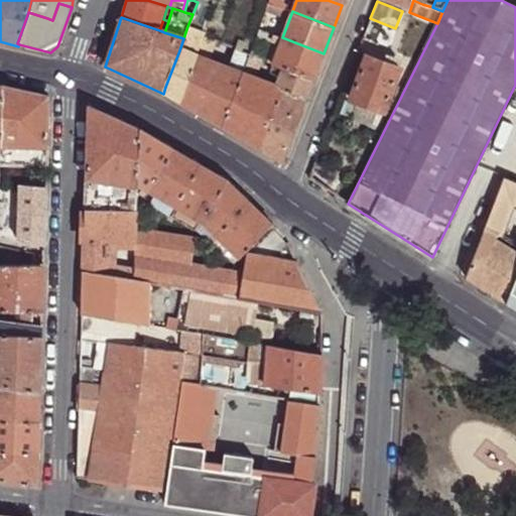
[(196,29),(187,26),(183,38),(179,50),(185,52),(190,44),(192,38),(196,29)]
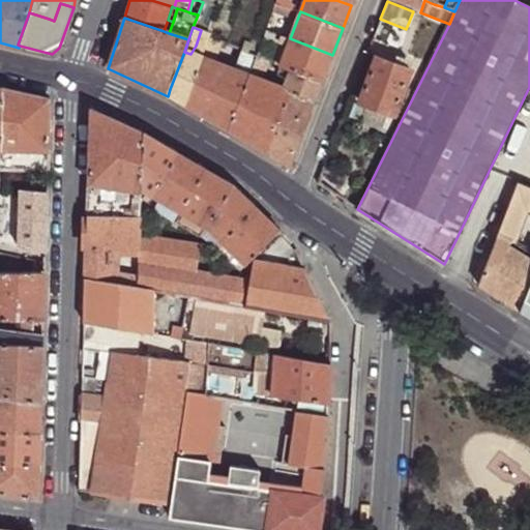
[(287,48),(290,38),(266,28),(262,37),(287,48)]
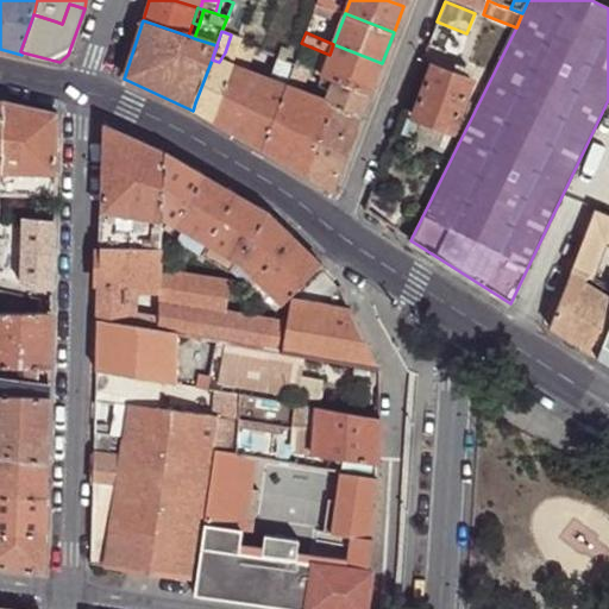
[(370,94),(382,63),(333,44),(330,55),(321,75),(334,80),(341,83),(370,94)]
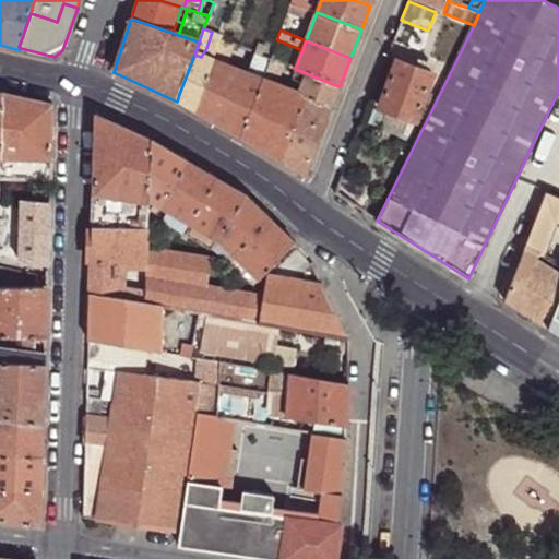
[(201,57),(210,60),(213,52),(216,45),(209,42),(206,48),(201,57)]
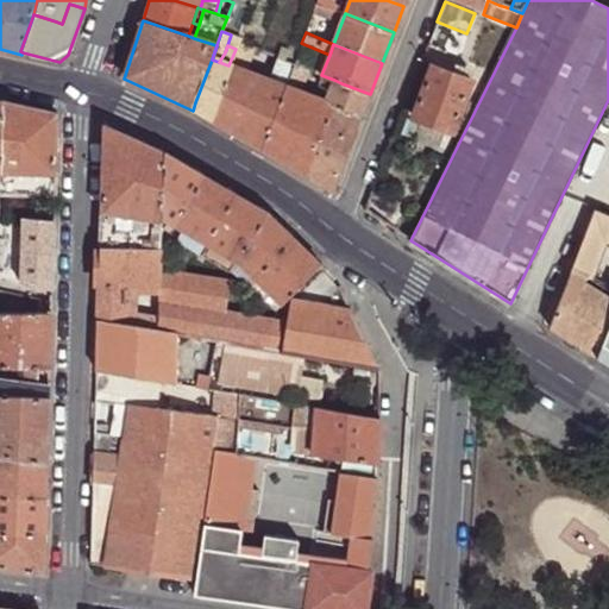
[(236,49),(232,57),(238,61),(245,62),(249,52),(236,46),(236,49)]
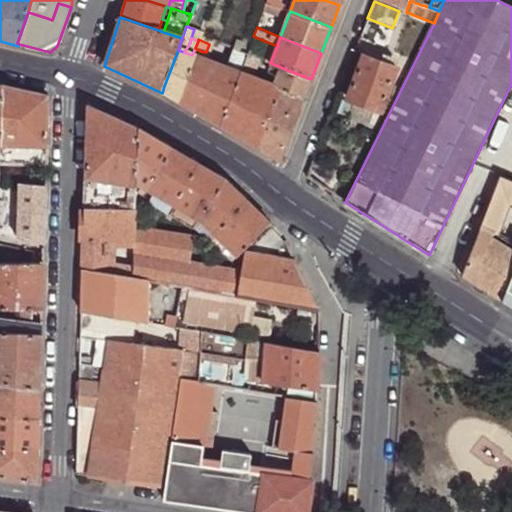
[(166,86),(179,93),(192,55),(184,52),(178,50),(164,86),(162,93),(163,94),(166,86)]
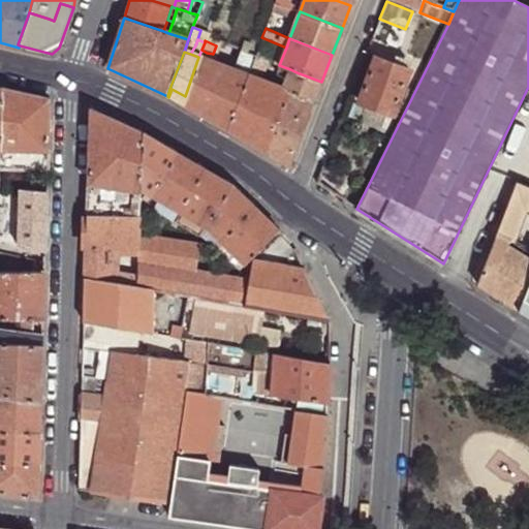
[(247,74),(255,56),(247,53),(242,66),(241,72),(247,74)]
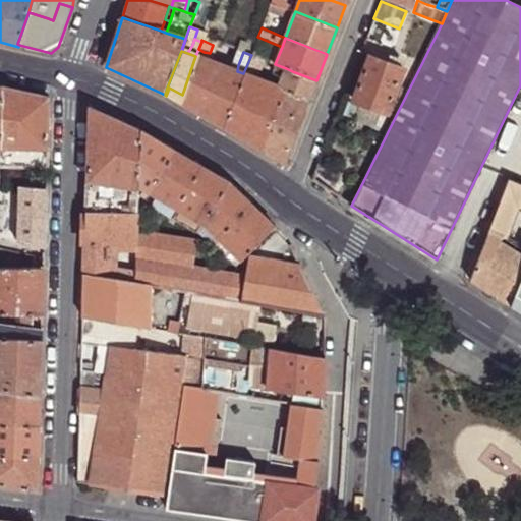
[(179,103),(223,128),(243,73),(237,71),(201,58),(195,56),(182,95),(179,103)]
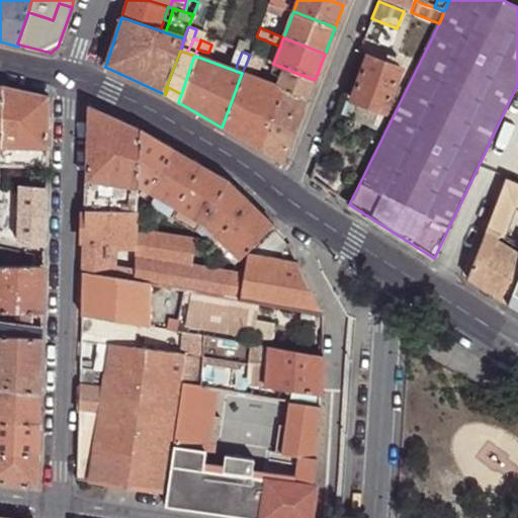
[(366,57),(350,99),(384,112),(401,70),(366,57)]
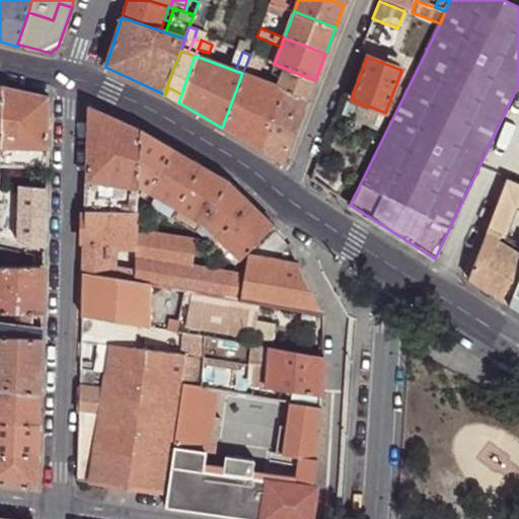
[(287,81),(291,71),(285,68),(279,87),(309,98),(311,90),(287,81)]
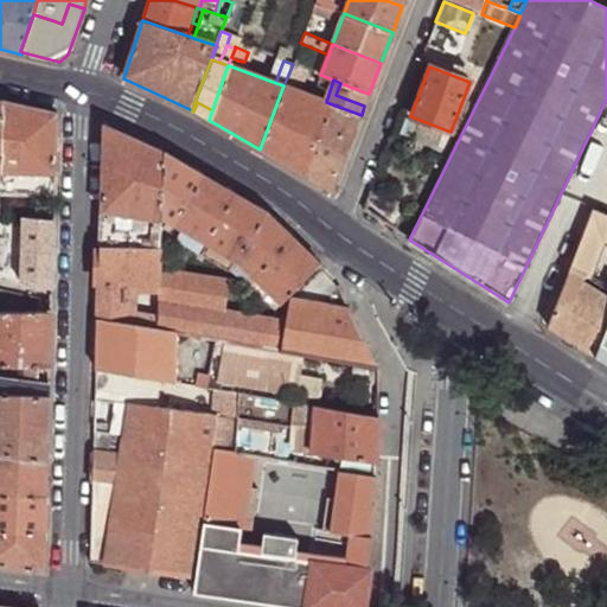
[(364,106),(369,94),(340,83),(336,95),(364,106)]
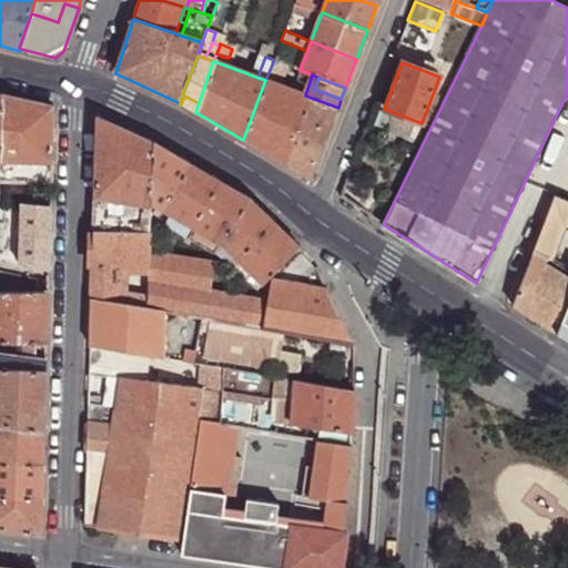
[(311,180),(338,108),(305,95),(265,80),(243,140),(311,180)]
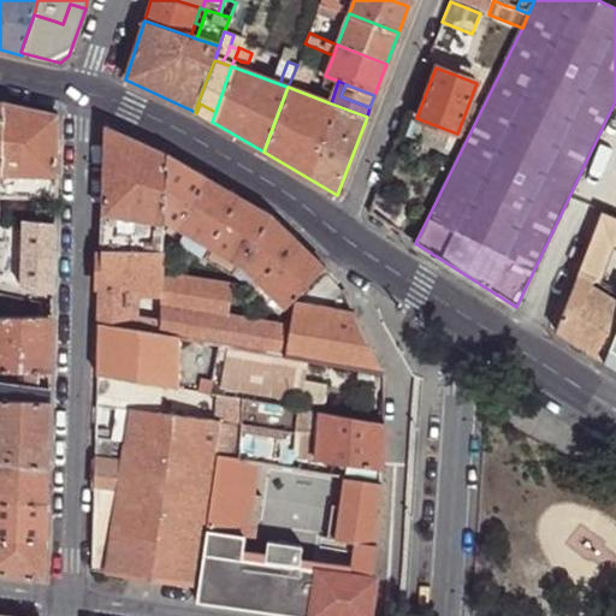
[(58,114),(1,102),(0,138),(0,194),(55,196),(57,177),(58,114)]
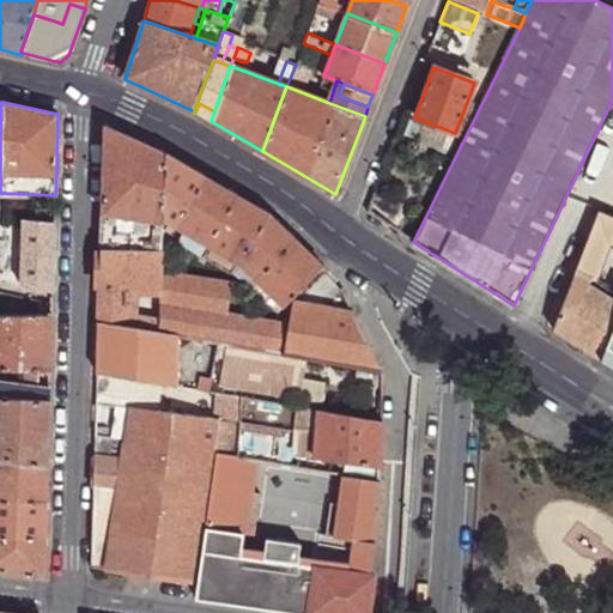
[(102,213),(164,219),(164,214),(165,155),(104,125),(102,213)]
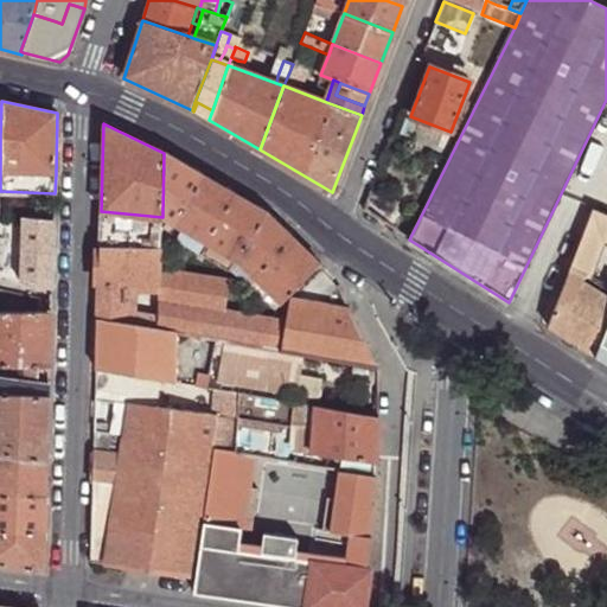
[(163,212),(179,224),(202,176),(164,153),(163,212)]
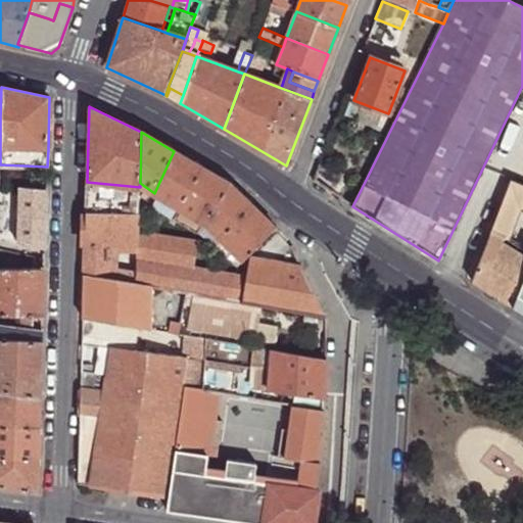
[(159,196),(179,209),(202,168),(174,151),(154,193),(159,196)]
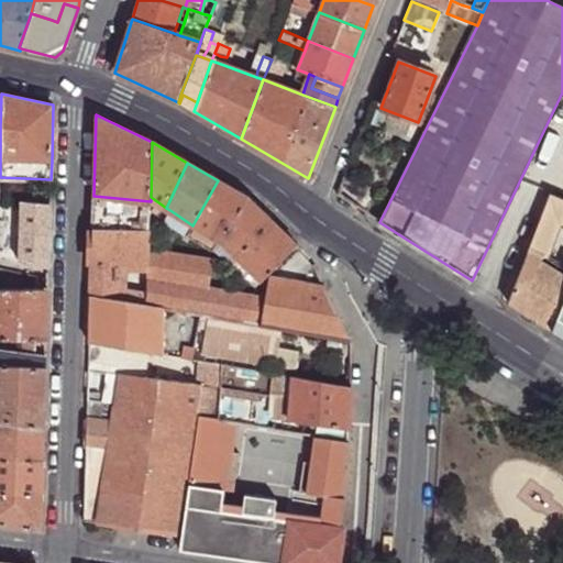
[(196,227),(220,243),(221,242),(247,198),(232,188),(218,180),(192,225),(196,227)]
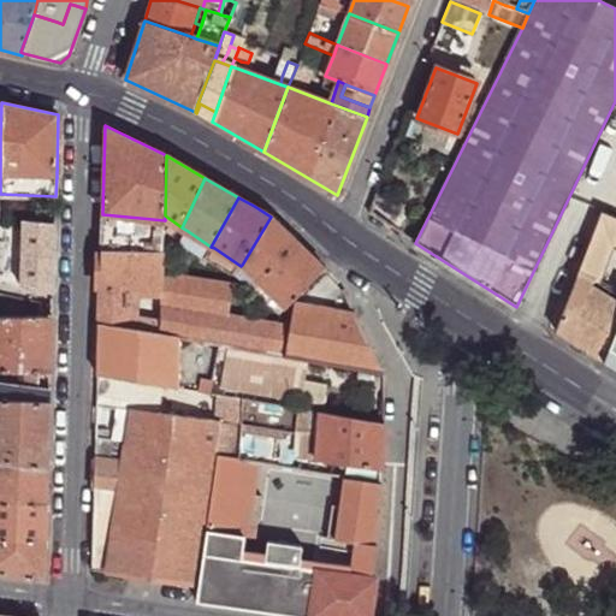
[(615,218),(602,212),(556,332),(602,359),(615,321),(615,290),(598,279),(612,241),(615,241),(615,218)]
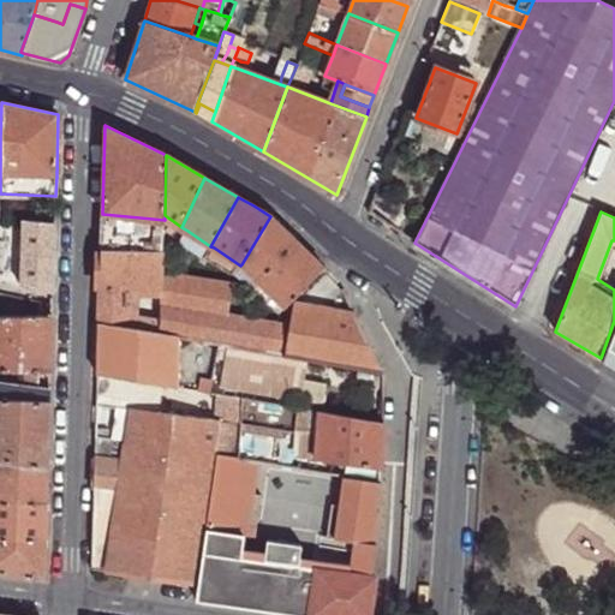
[(101,250),(163,246),(163,243),(165,220),(102,214),(101,250)]
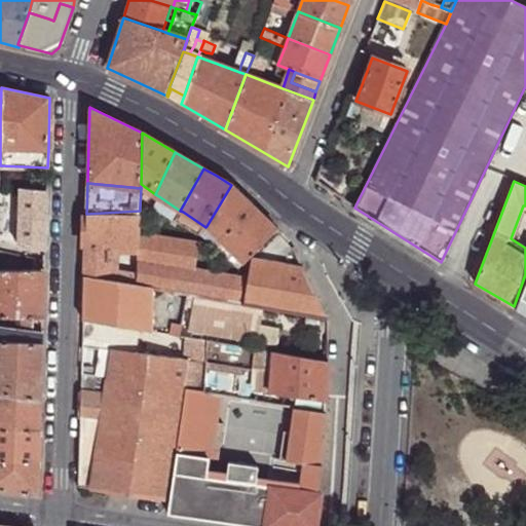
[(140,208),(146,208),(152,205),(160,197),(155,194),(141,184),(141,188),(140,208)]
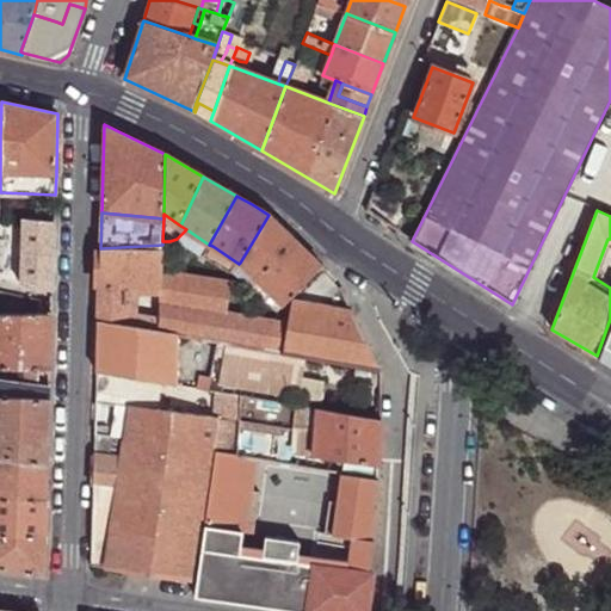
[(240,263),(255,278),(295,240),(269,215),(240,263)]
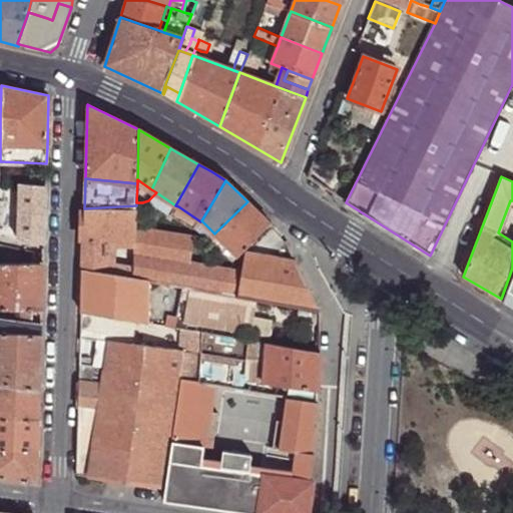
[(0,233),(44,243),(45,194),(0,184),(0,233)]
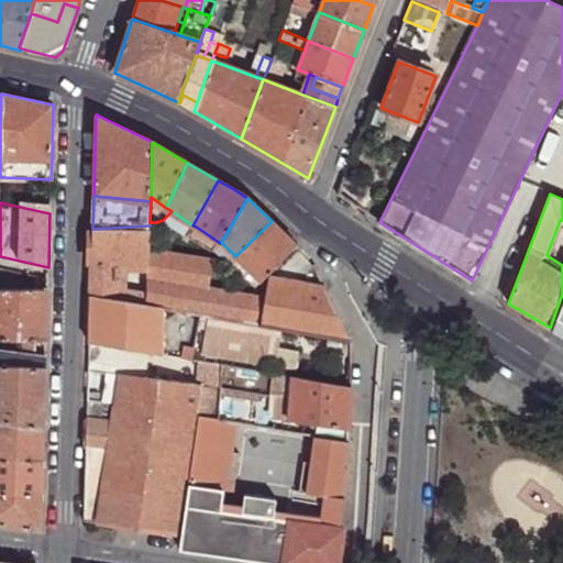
[(172,211),(163,220),(186,235),(196,227),(192,225),(172,211)]
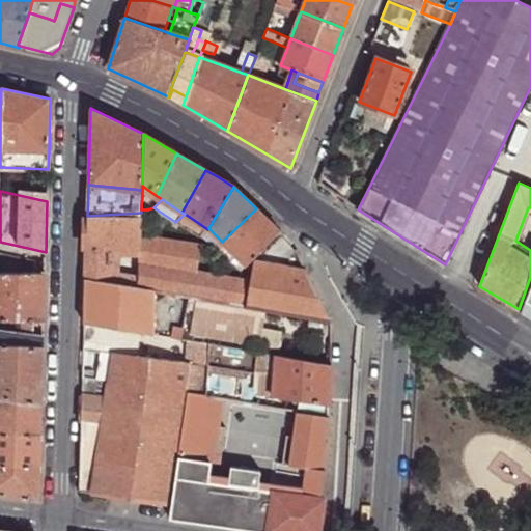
[(247,264),(279,231),(256,208),(222,242),(226,245),(247,264)]
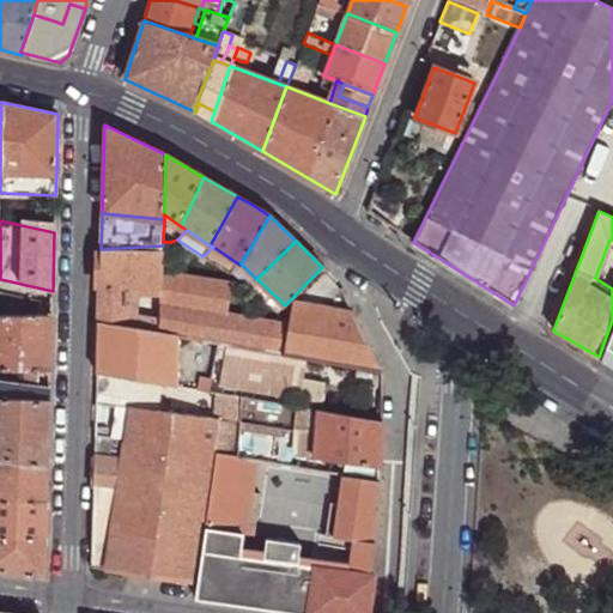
[(141,287),(162,289),(163,267),(163,250),(163,246),(101,249),(99,287),(138,289),(141,287)]
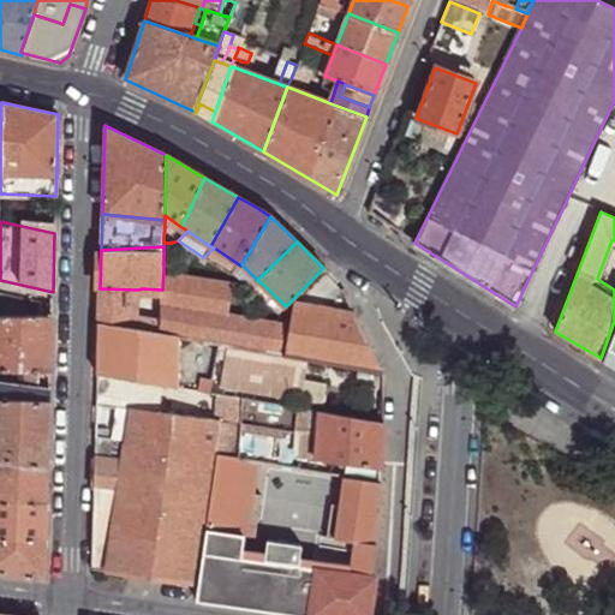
[(240,266),(233,278),(252,293),(262,284),(257,280),(242,264),(240,266)]
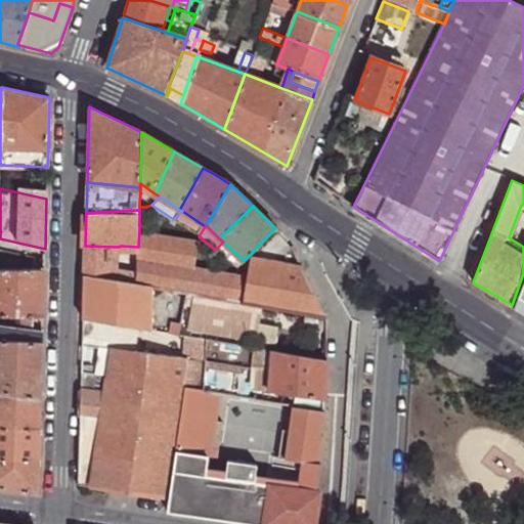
[(225,301),(242,304),(247,276),(192,267),(198,243),(139,228),(138,247),(138,269),(137,285),(153,288),(153,289),(184,294),(225,301)]
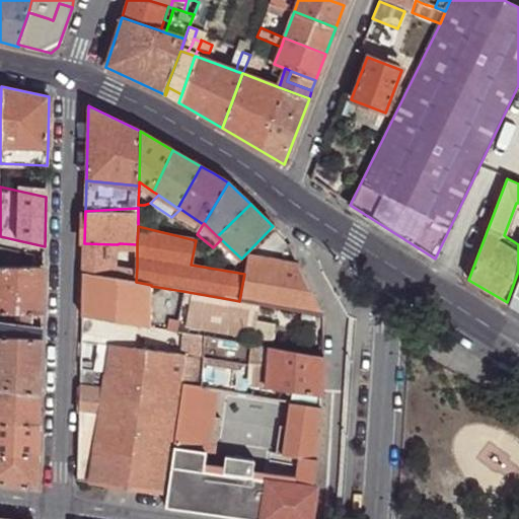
[(221,239),(213,247),(234,266),(241,258),(221,239)]
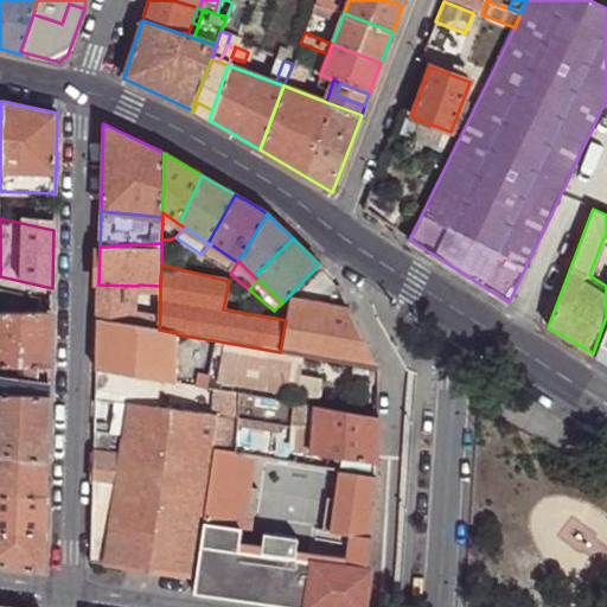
[(98,285),(98,319),(135,325),(135,310),(136,300),(136,286),(98,285)]
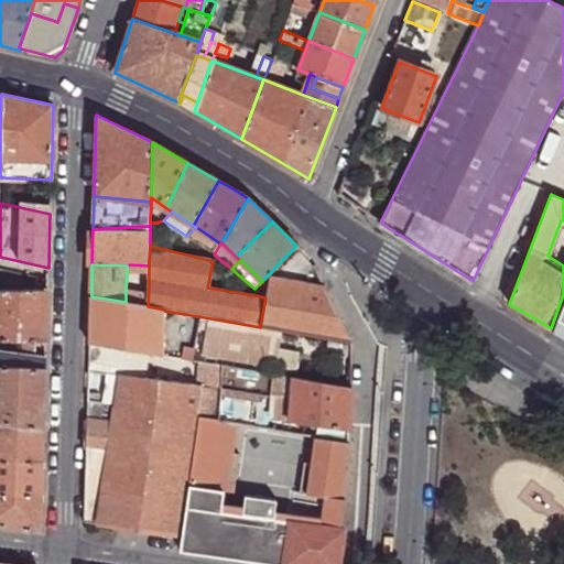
[(351,344),(326,289),(269,279),(266,297),(260,327),(269,329),(289,333),(332,340),(351,344)]
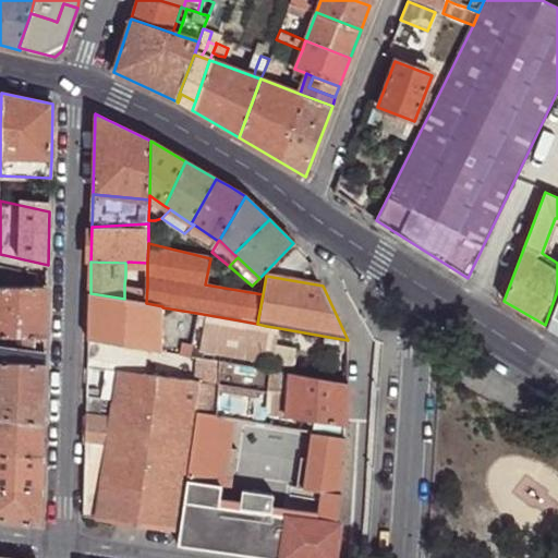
[(124,299),(146,303),(147,287),(124,284),(124,299)]
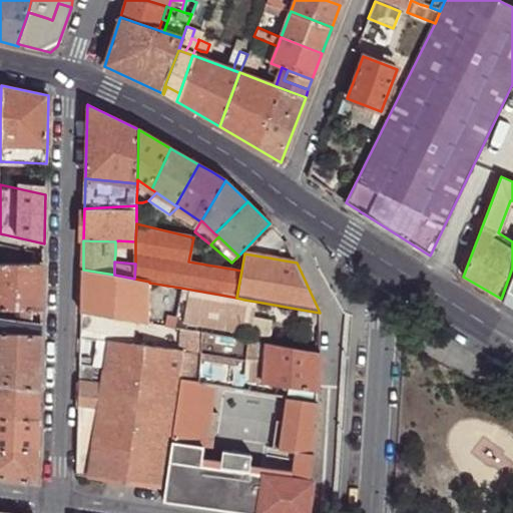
[(0,309),(19,311),(32,311),(33,264),(0,264),(0,309)]
